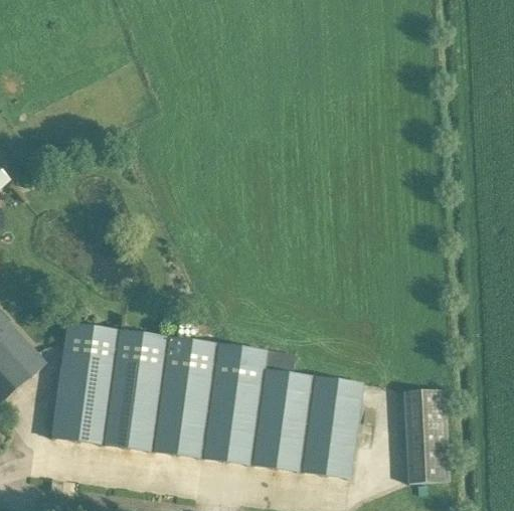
[(0,167),(0,187),(10,179),(0,167)]
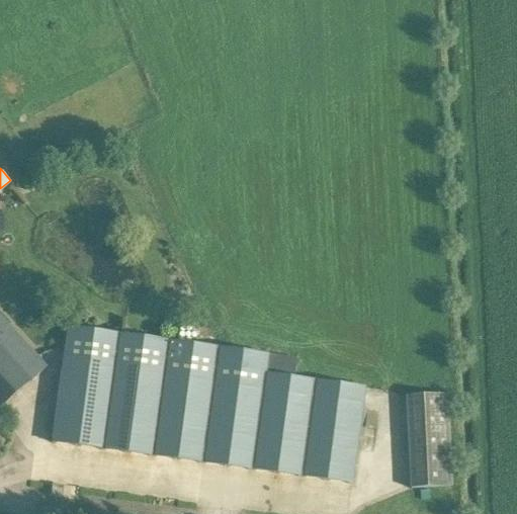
[(0,406),(14,393),(48,363),(0,311),(0,406)]
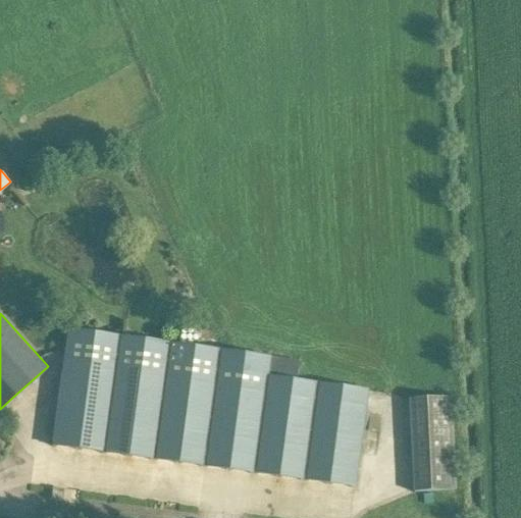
[(56,422),(53,443),(356,484),(358,464),(369,387),(297,377),(300,358),(271,354),(216,347),(180,342),(69,326),(56,422)]
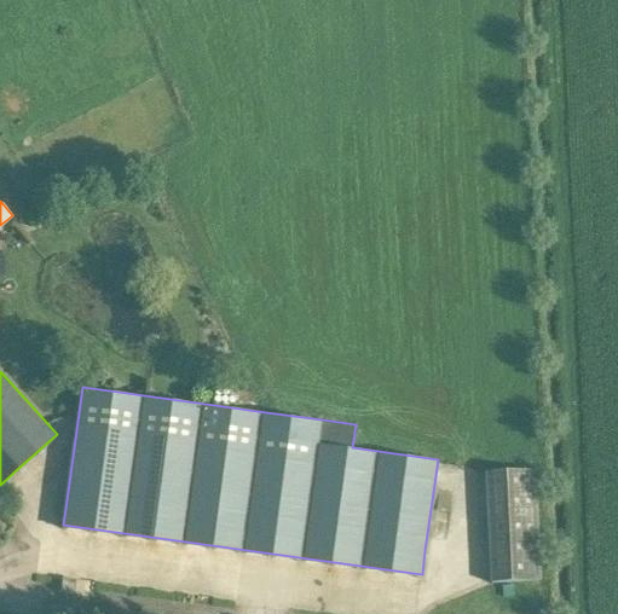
[(536,465),(487,468),(492,579),(541,577),(536,465)]
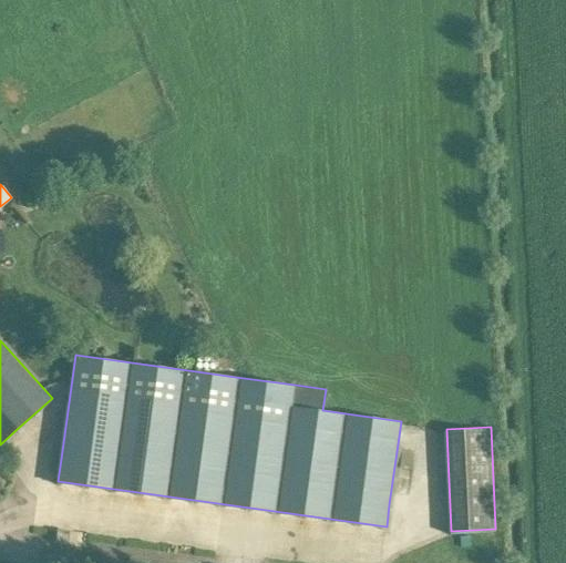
[(57,539),(69,541),(70,529),(58,526),(57,539)]
